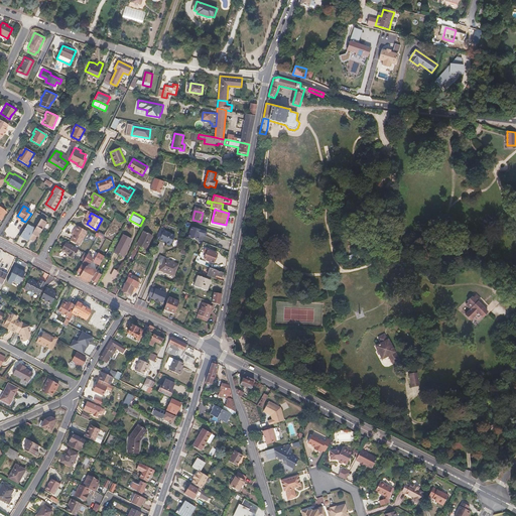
[(35,229),(28,239),(33,242),(37,237),(40,233),(42,230),(46,223),(41,219),(35,229)]
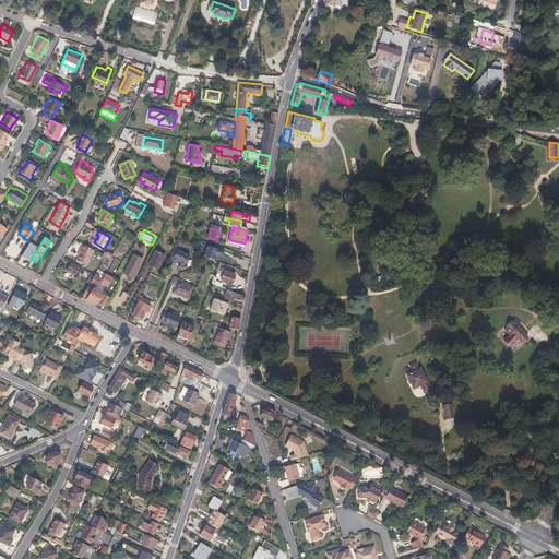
[(38,248),(30,244),(22,256),(31,260),(31,259),(38,248)]
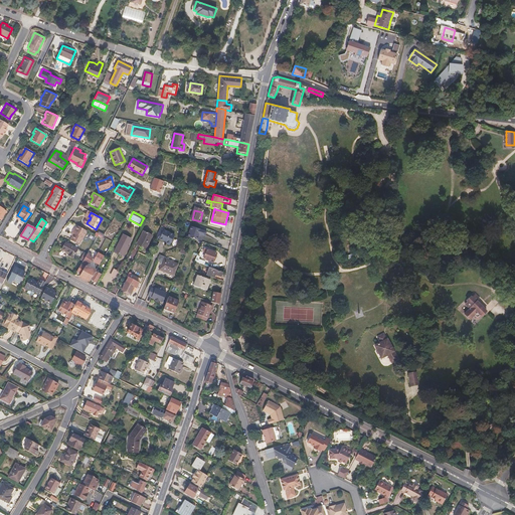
[(73,230),(75,231),(73,234),(70,239),(79,244),(88,230),(76,225),(73,230)]
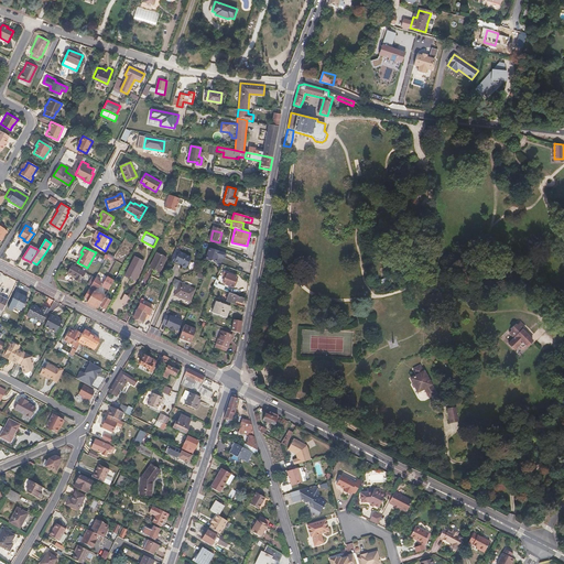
[(181,249),(176,247),(171,259),(180,263),(182,264),(182,266),(186,268),(187,267),(190,266),(191,262),(190,261),(192,257),(180,251),(181,249)]
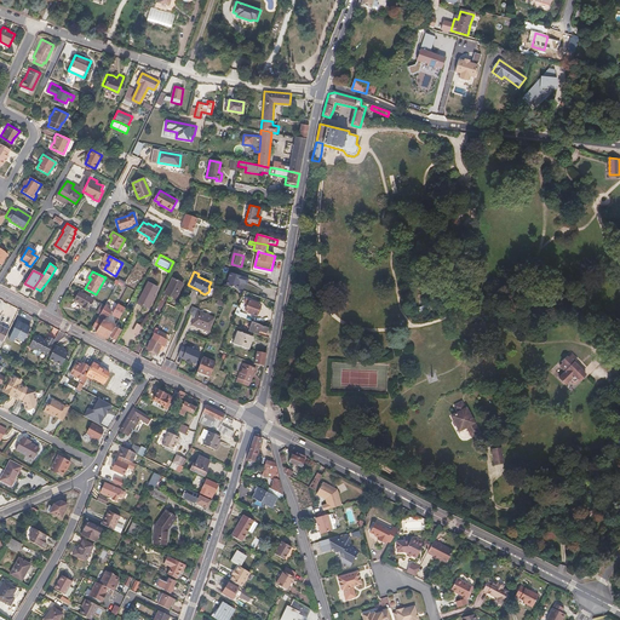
[(240,275),(231,273),(228,285),(239,290),(241,285),(245,283),(248,285),(250,279),(242,276),(240,275)]
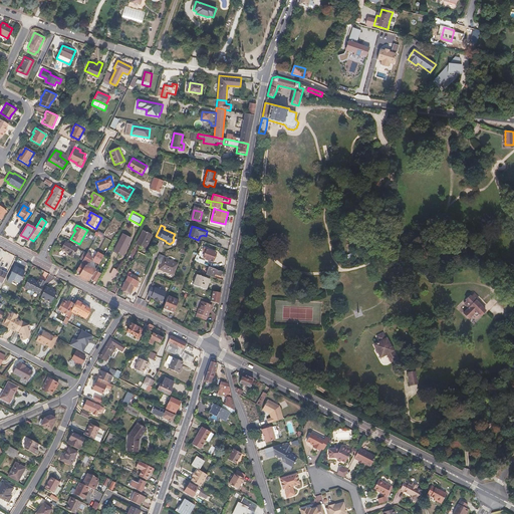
[(153,235),(144,230),(137,244),(146,248),(153,235)]
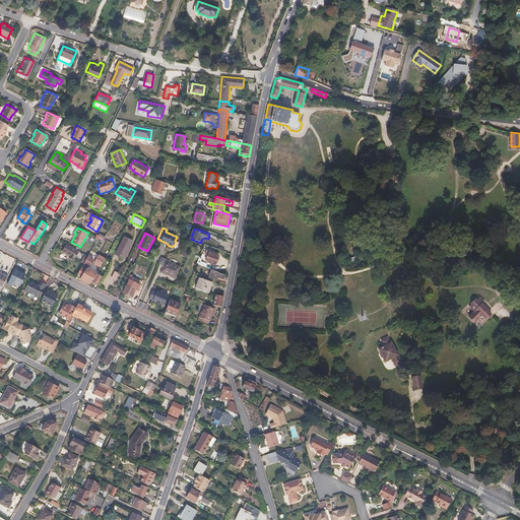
[(132,242),(124,238),(116,253),(124,257),(132,242)]
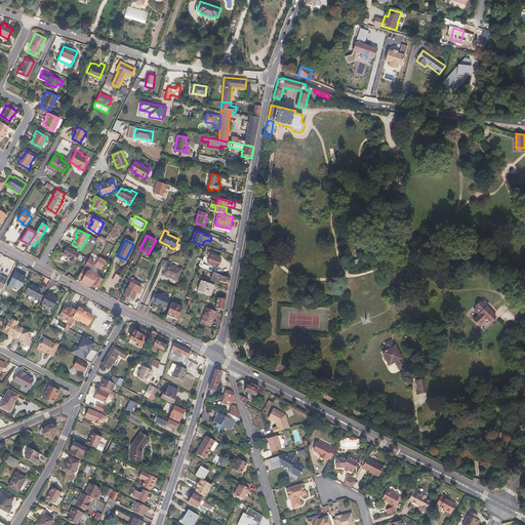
[(80,252),(67,245),(63,253),(68,256),(71,258),(74,260),(75,259),(76,260),(80,252)]
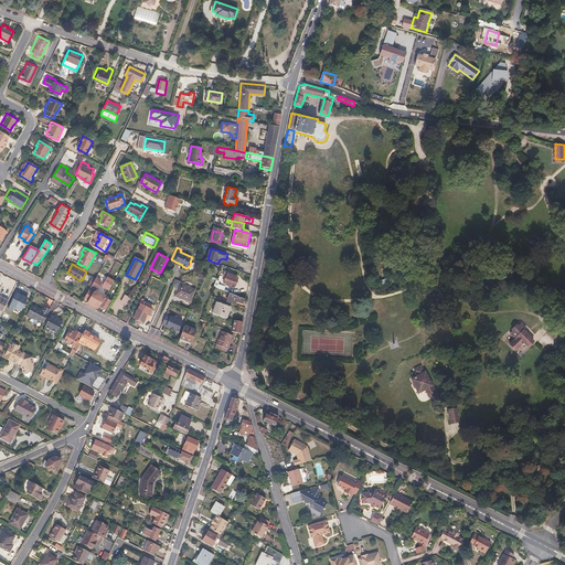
[(238,279),(228,275),(224,285),(234,289),(238,279)]
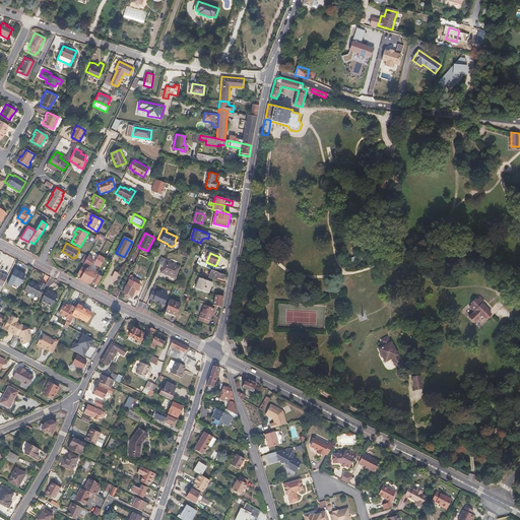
[(106,257),(102,255),(96,265),(93,263),(90,267),(98,271),(102,265),(106,259),(106,257)]
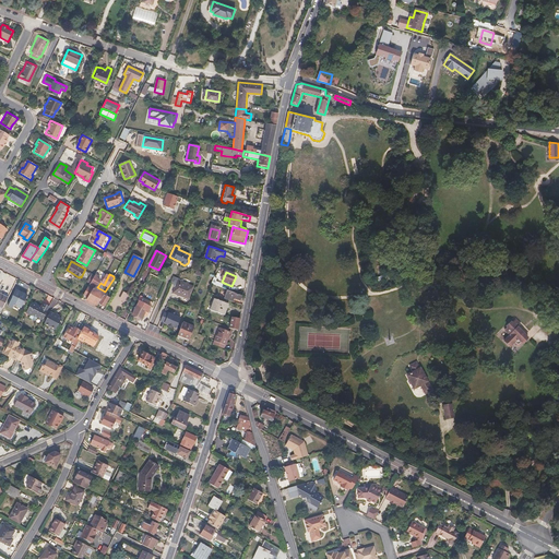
[(175,275),(171,283),(177,285),(174,293),(182,296),(187,283),(179,280),(180,277),(179,277),(175,275)]
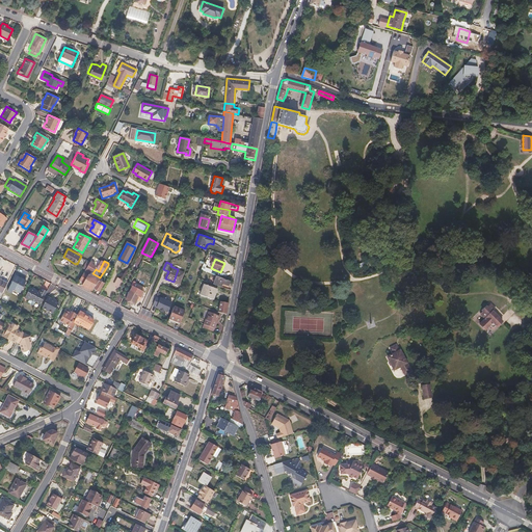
[(208,265),(205,263),(202,269),(209,272),(210,269),(206,267),(208,265)]
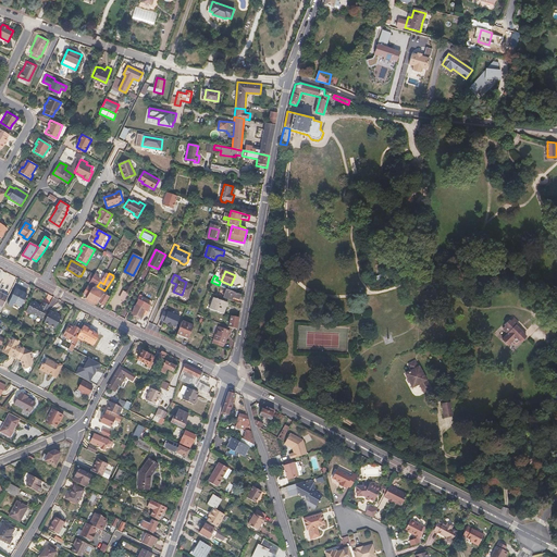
[(94,281),(91,280),(83,293),(87,296),(86,298),(97,305),(98,302),(100,298),(90,292),(93,288),(94,289),(97,284),(93,282),(94,281)]
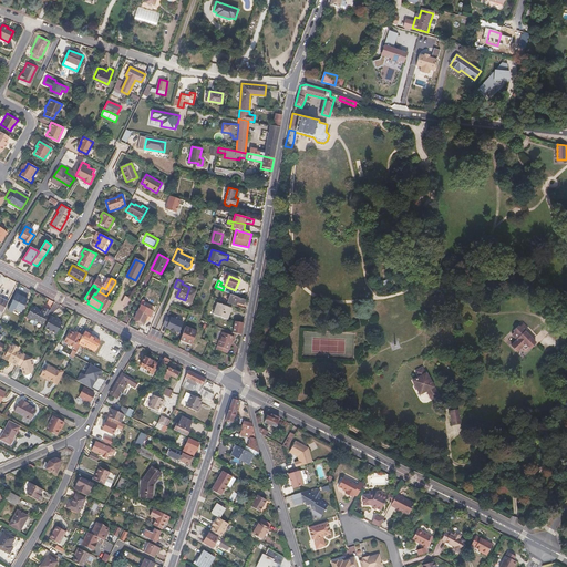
[(197,290),(189,287),(185,300),(192,303),(197,290)]
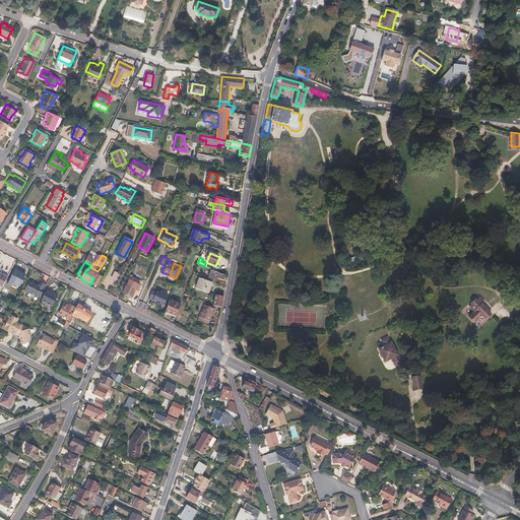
[(24,274),(15,269),(9,280),(19,285),(24,274)]
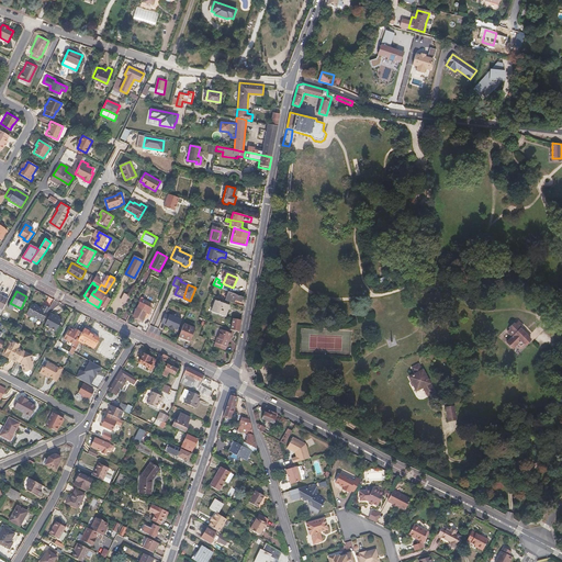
[(229,292),(228,293),(226,300),(234,303),(235,300),(242,303),(243,299),(229,292)]
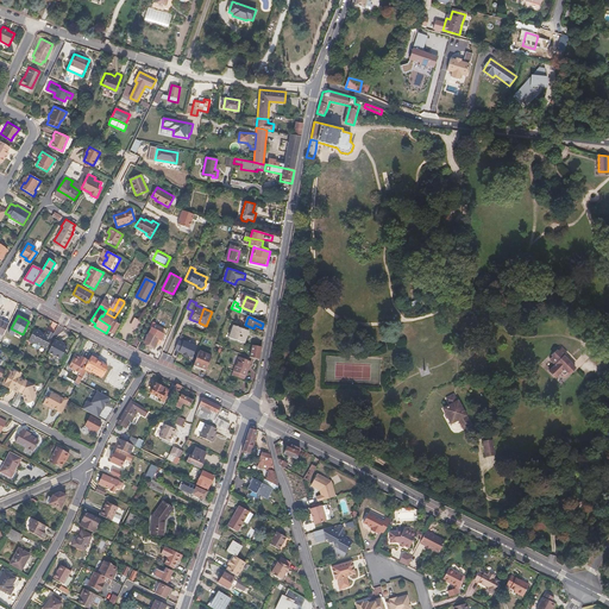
[(137,331),(142,321),(135,318),(130,326),(137,331)]
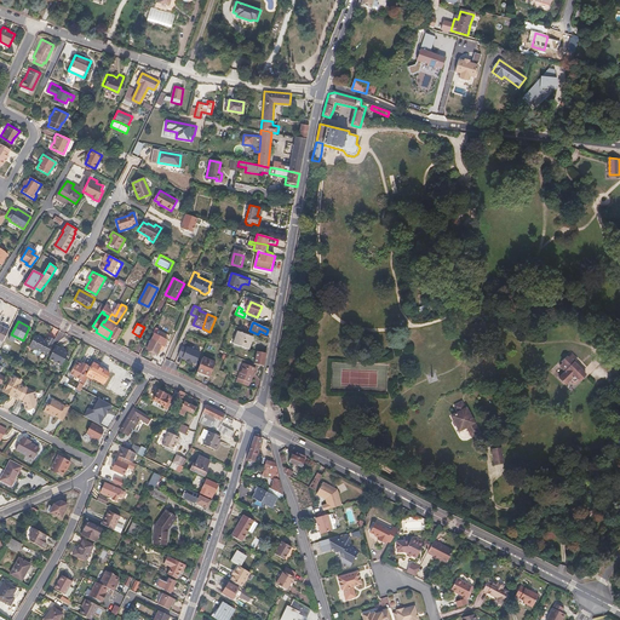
[(116,325),(112,332),(109,337),(115,339),(122,328),(116,325)]
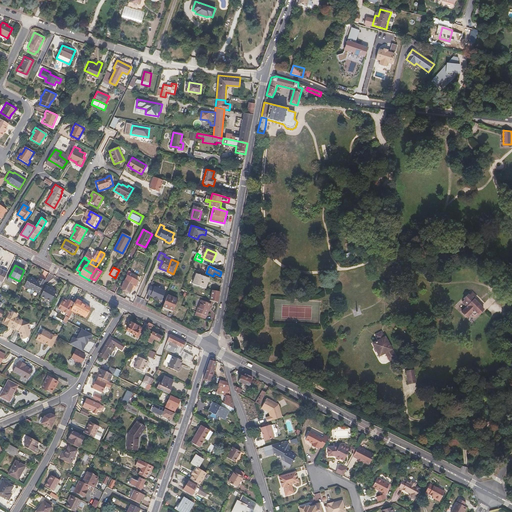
[(209,277),(197,273),(193,283),(205,288),(209,277)]
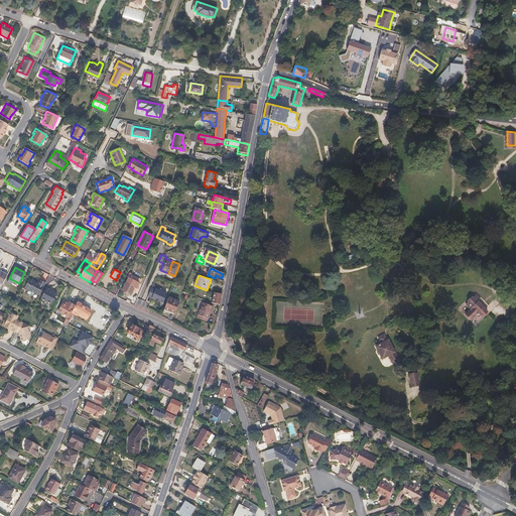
[(139,283),(128,277),(122,290),(131,294),(134,288),(136,289),(139,283)]
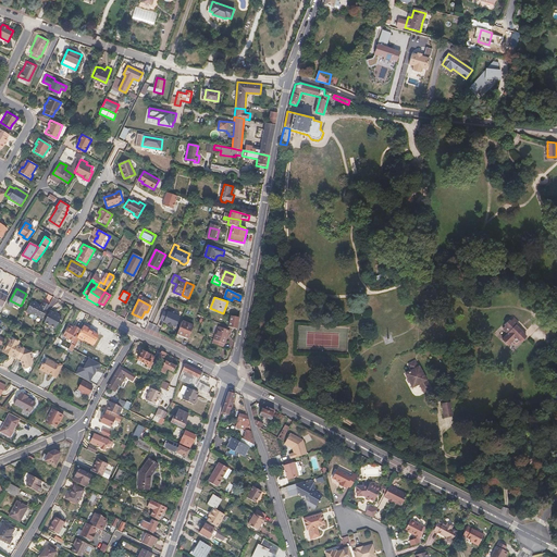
[(29,301),(29,302),(46,311),(49,305),(42,301),(41,306),(36,302),(34,300),(29,301)]
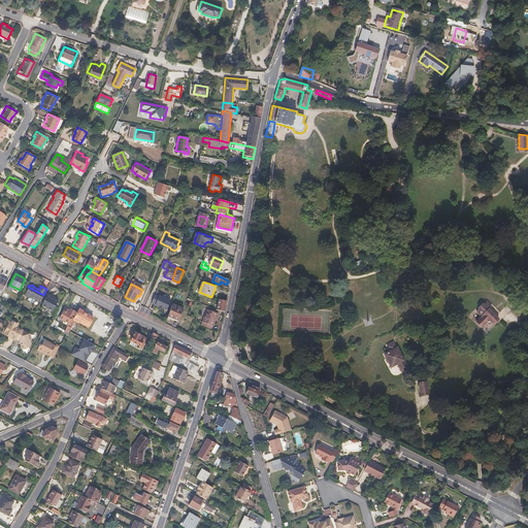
[(28,287),(24,294),(28,297),(31,297),(39,302),(43,295),(28,287)]
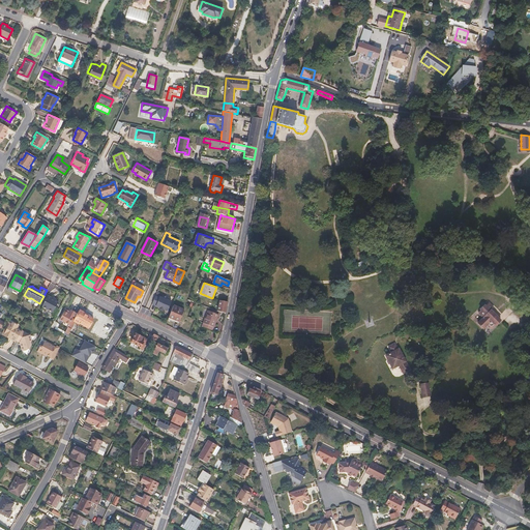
[(159,297),(155,295),(152,303),(156,305),(155,306),(159,307),(162,308),(165,299),(159,297)]
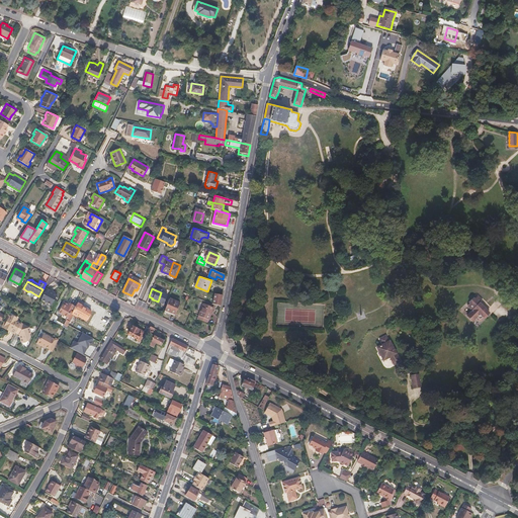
[(49,292),(46,290),(41,297),(41,300),(52,306),(55,297),(57,296),(55,292),(53,293),(50,292),(50,290),(49,292)]
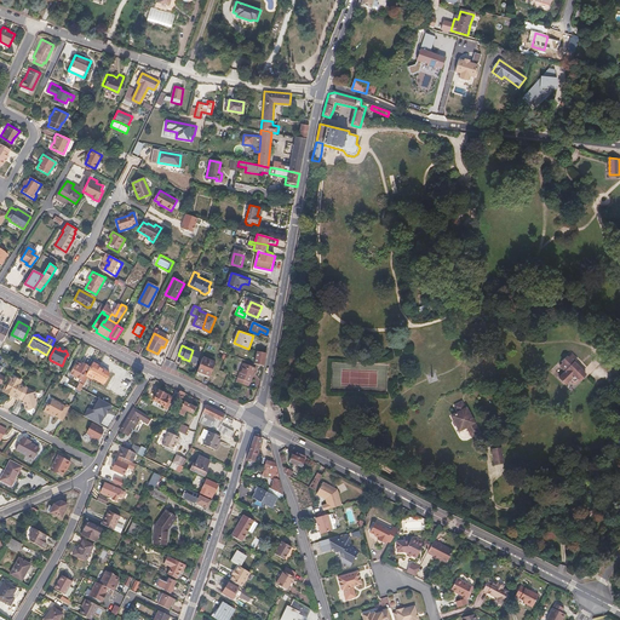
[(200,352),(193,350),(189,361),(191,362),(195,363),(200,352)]
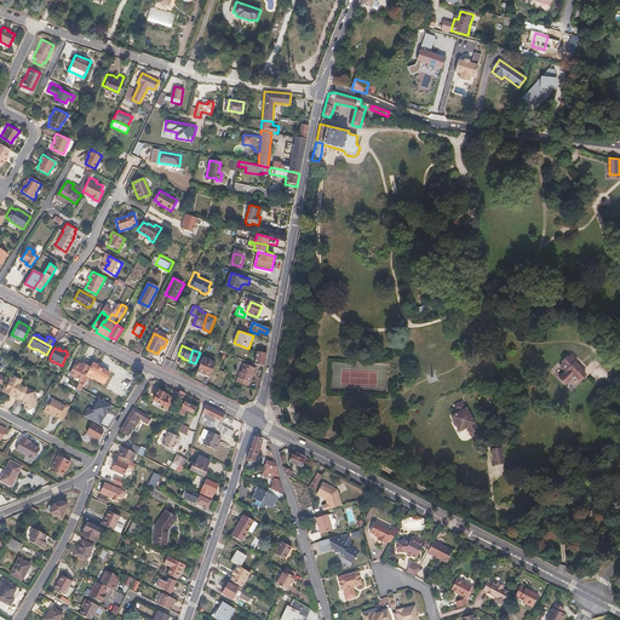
[(267,351),(257,350),(256,363),(257,363),(264,366),(267,351)]
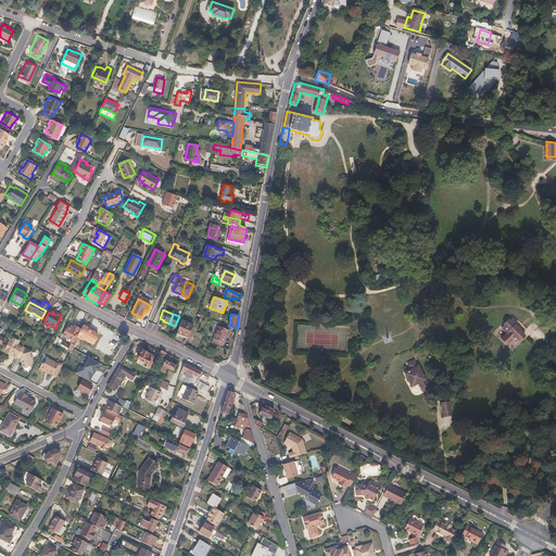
[(502,326),(506,331),(501,337),(502,338),(503,337),(507,340),(506,341),(507,342),(510,339),(513,340),(516,340),(518,339),(519,339),(522,337),(522,336),(525,333),(520,329),(520,328),(518,326),(517,327),(516,326),(517,325),(515,323),(517,320),(512,315),(508,318),(507,317),(503,323),(504,324),(502,326)]
